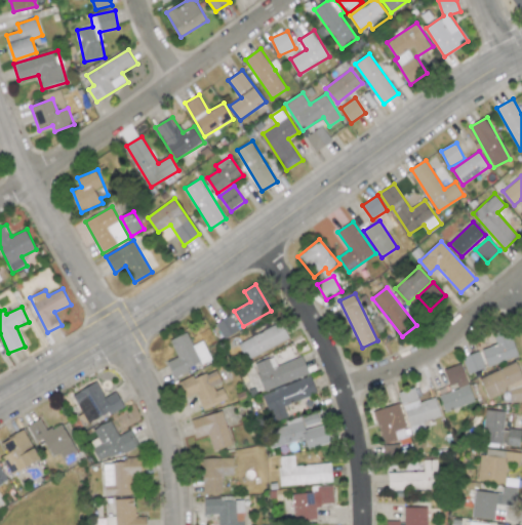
[(216,323),(225,338),(240,330),(232,315),(216,323)]
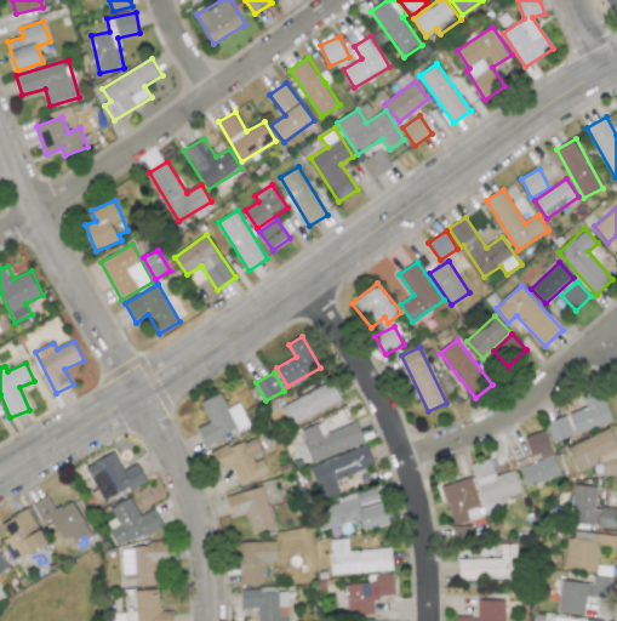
[(283,406),(292,426),(342,400),(332,381),(283,406)]
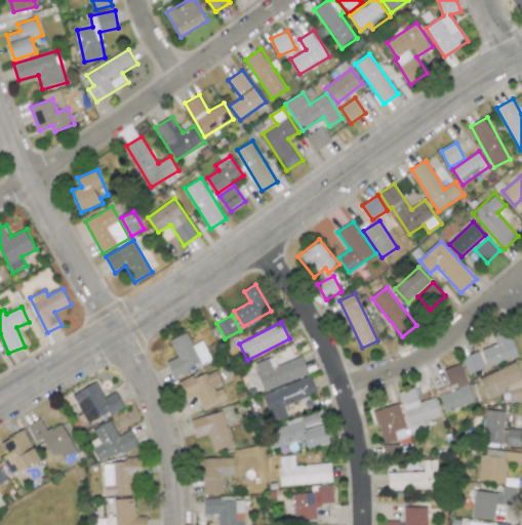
[(483,349),(489,366),(519,356),(509,328),(493,333),(497,344),(483,349)]
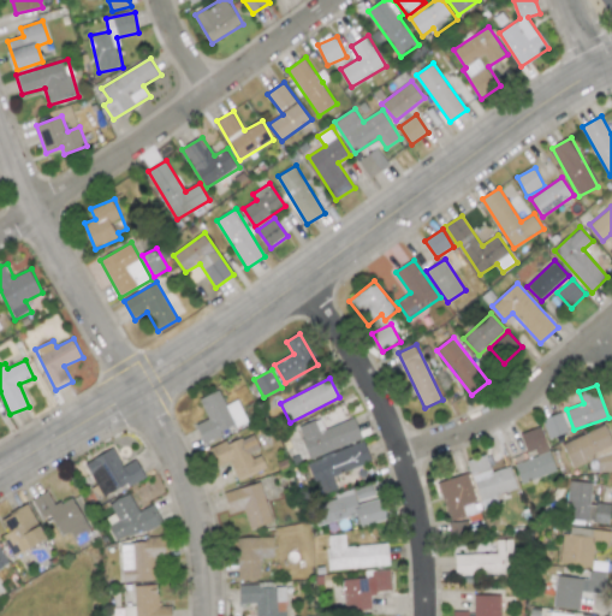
[(249,422),(239,400),(226,404),(220,390),(201,398),(209,419),(197,425),(205,442),(249,422)]
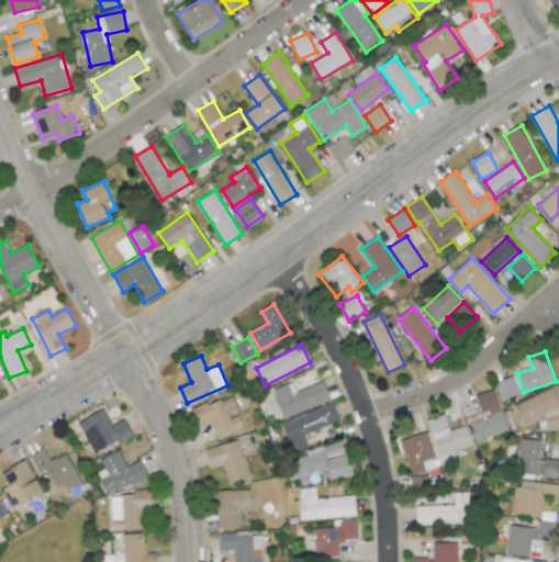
[(503,401),(520,394),(513,375),(496,382),(503,401)]
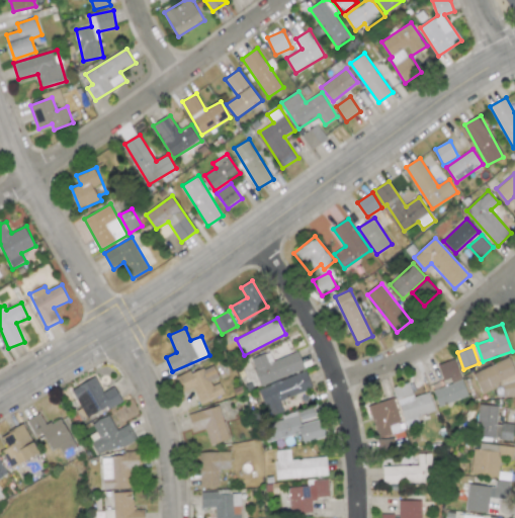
[(262,385),(306,368),(296,347),(254,364),(262,385)]
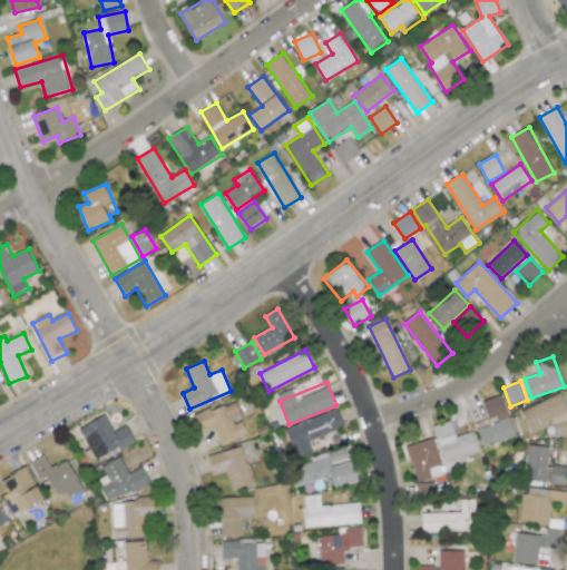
[(531,431),(553,422),(559,439),(566,435),(566,405),(561,393),(522,410),(531,431)]
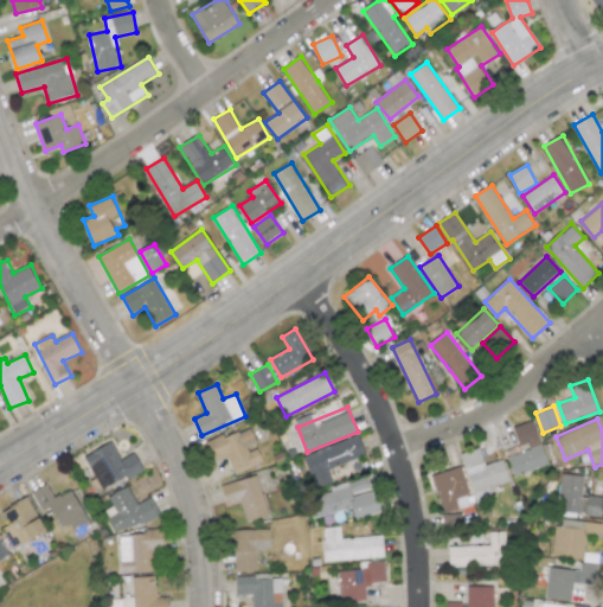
[(507,457),(515,477),(550,464),(534,420),(514,427),(523,451),(507,457)]
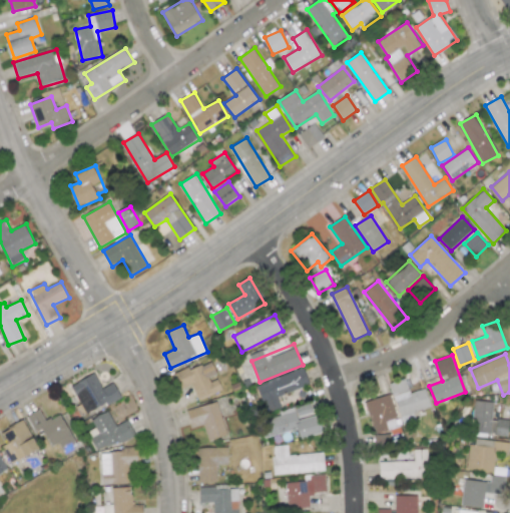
[(199,400),(223,390),(217,377),(218,376),(211,360),(175,375),(181,390),(192,385),(199,400)]
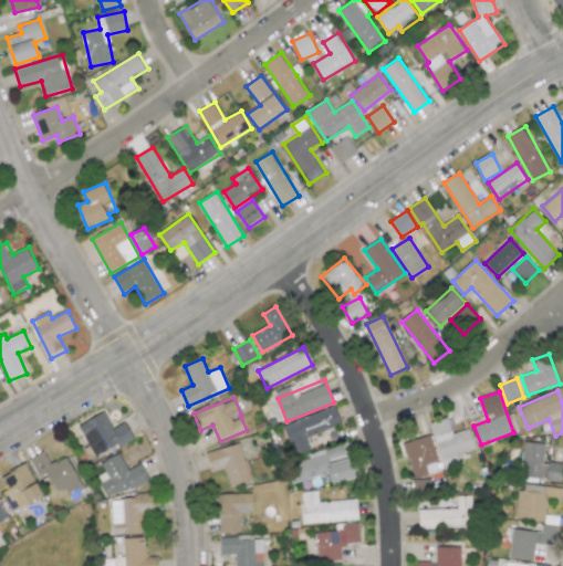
[(284,425),(295,454),(312,449),(308,437),(343,425),(336,406),(284,425)]
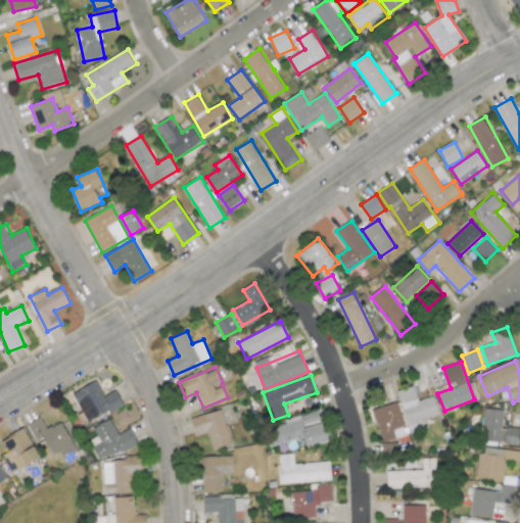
[(104,395),(98,381),(75,391),(87,422),(124,407),(117,390),(104,395)]
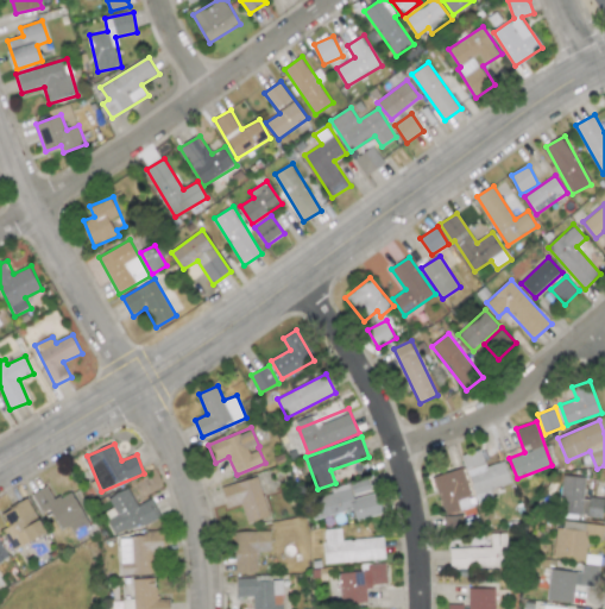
[(478,503),(495,498),(492,489),(512,483),(506,462),(486,466),(483,450),(465,454),(478,503)]
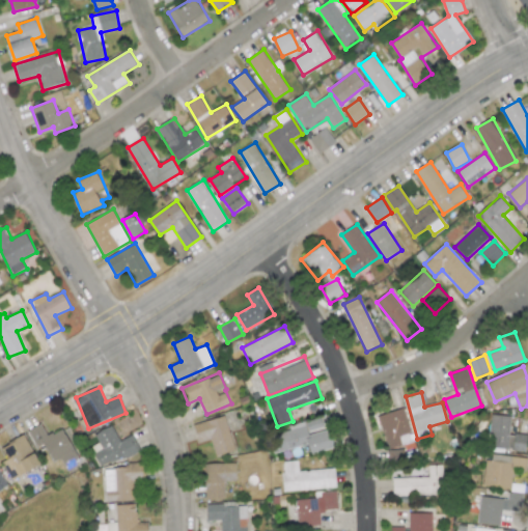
[(379,416),(389,449),(415,440),(405,408),(379,416)]
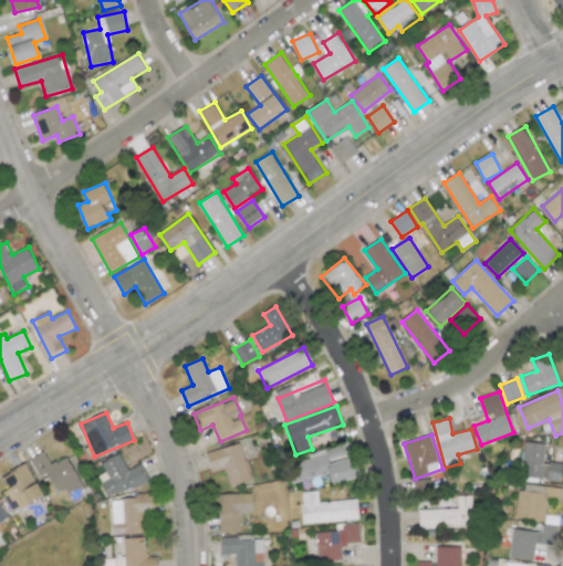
[(549,464),(543,463),(546,444),(525,441),(520,475),(546,480),(549,464)]
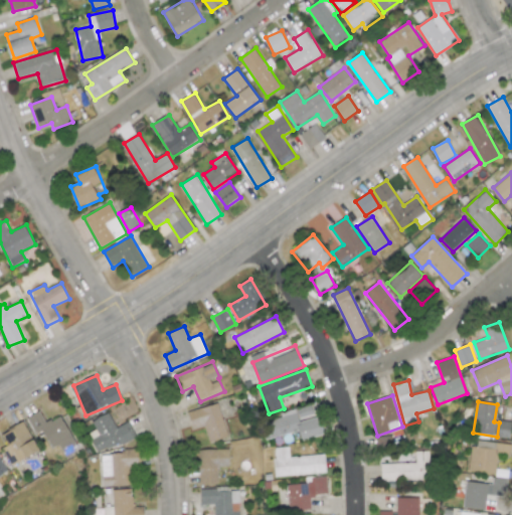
[(188,410),(192,428),(206,425),(209,442),(228,438),(220,403),(188,410)]
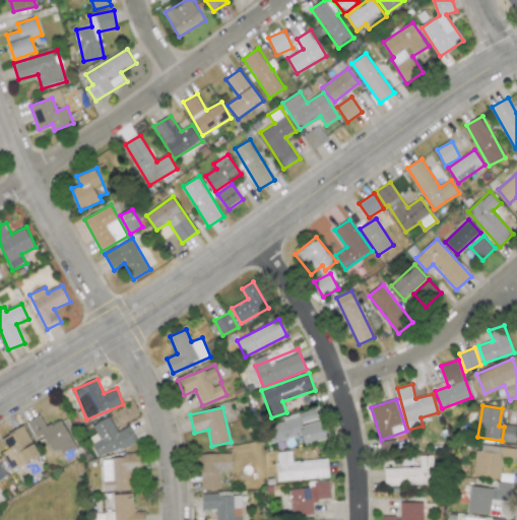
[(328,439),(324,419),(319,420),(317,409),(283,416),(285,424),(265,428),(269,443),(303,435),(305,444),(328,439)]
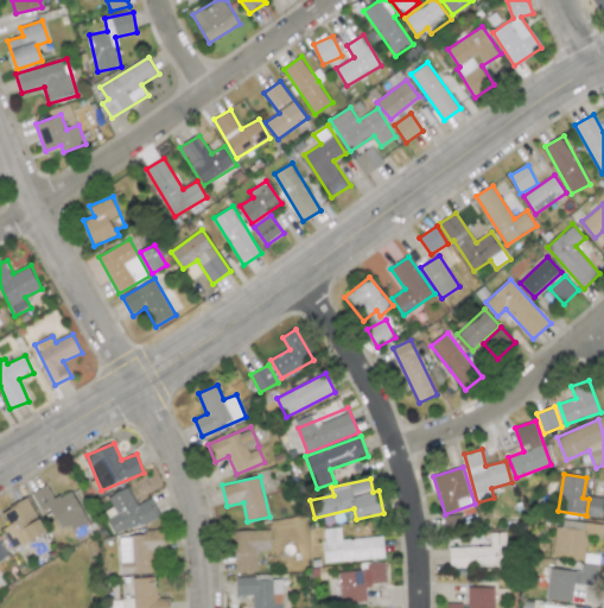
[(32,493),(43,512),(51,507),(62,529),(71,524),(77,534),(93,527),(72,491),(55,499),(48,486),(32,493)]
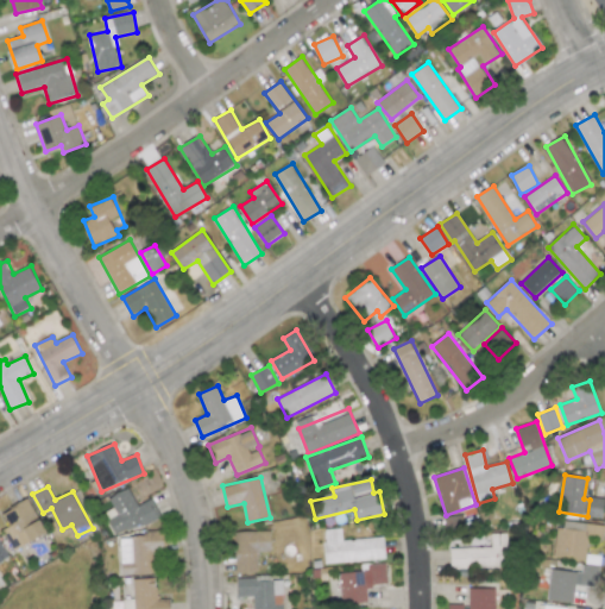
[(161,515),(152,498),(138,506),(130,488),(109,497),(118,514),(108,519),(117,537),(161,515)]
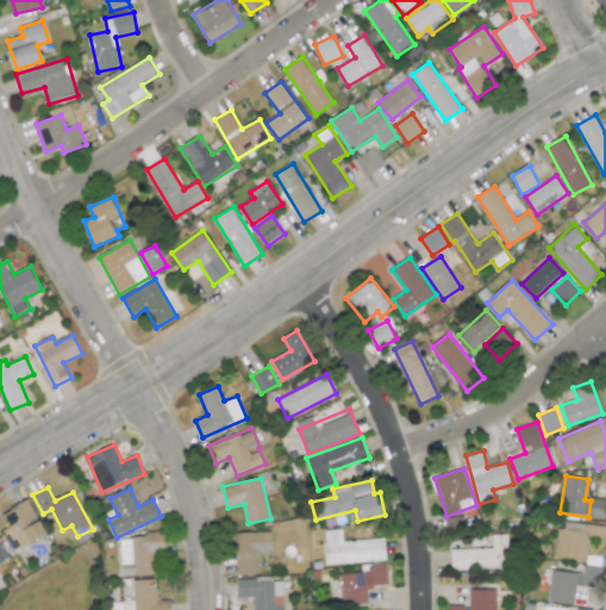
[(2,514),(10,527),(4,530),(14,552),(48,534),(29,499),(2,514)]
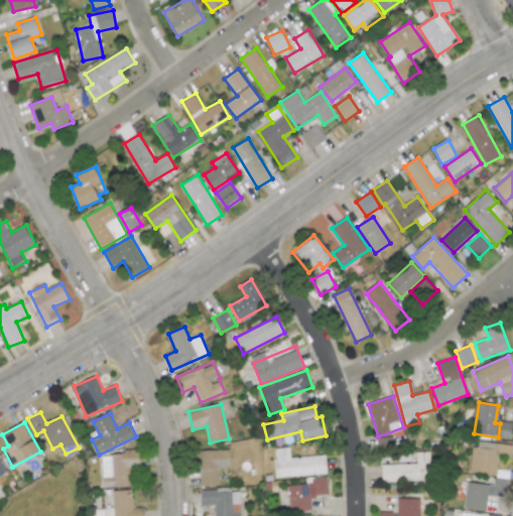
[(328,474),(327,456),(291,458),(290,447),(276,448),(277,476),(328,474)]
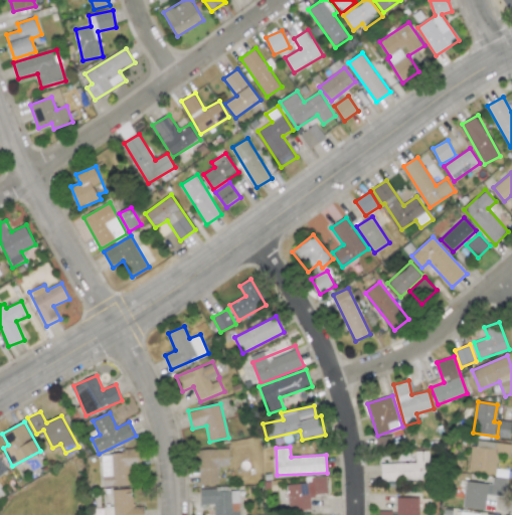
[(496,474),(498,449),(472,447),(470,471),(496,474)]
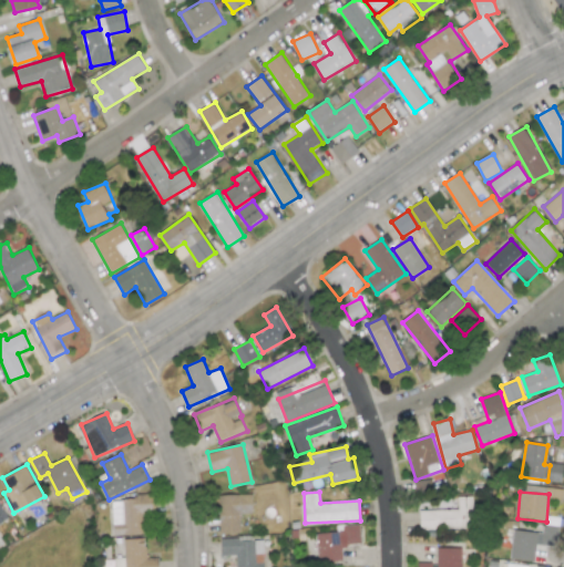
[(154,494),(136,494),(136,500),(113,500),(114,535),(143,534),(143,513),(154,513),(154,494)]
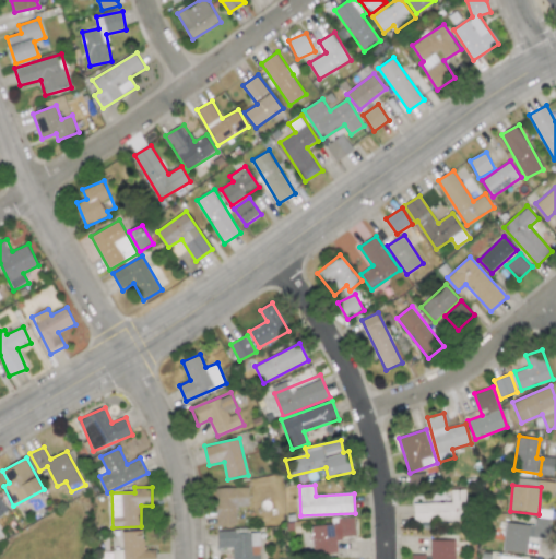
[(217,526),(237,525),(237,507),(250,506),(249,487),(216,488),(217,526)]
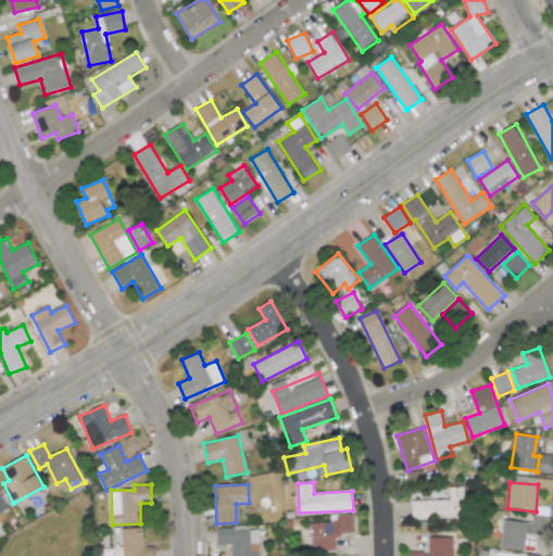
[(412,501),(413,519),(465,517),(464,487),(450,488),(450,500),(412,501)]
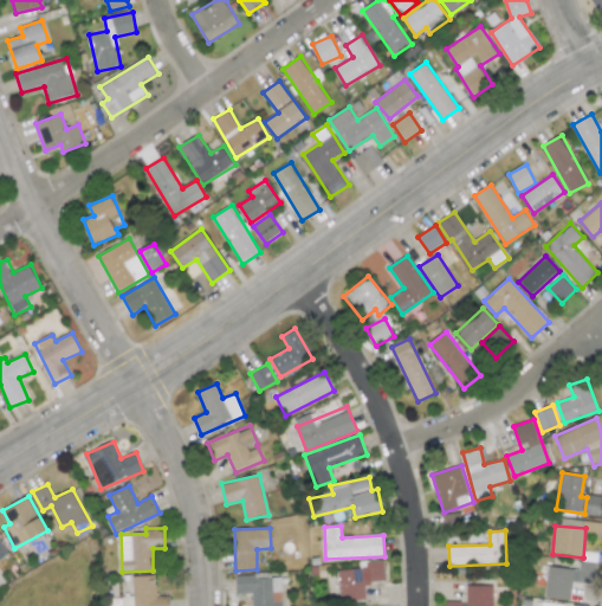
[(0,560),(10,556),(0,535),(0,560)]
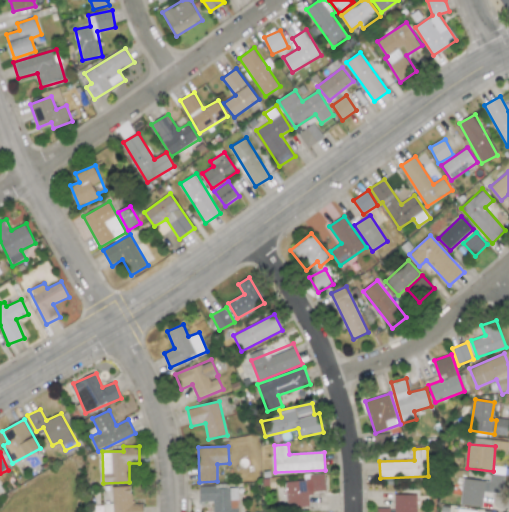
[(287,481),(288,507),(310,506),(309,493),(327,492),(326,473),(305,474),(305,480),(287,481)]
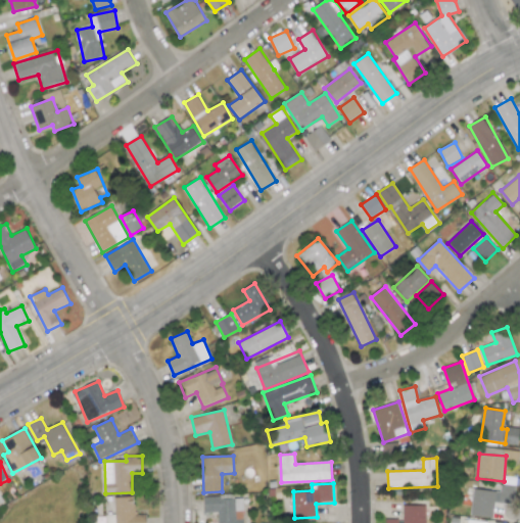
[(474,487),(471,515),(492,517),(495,502),(514,505),(516,487),(502,485),(501,491),(474,487)]
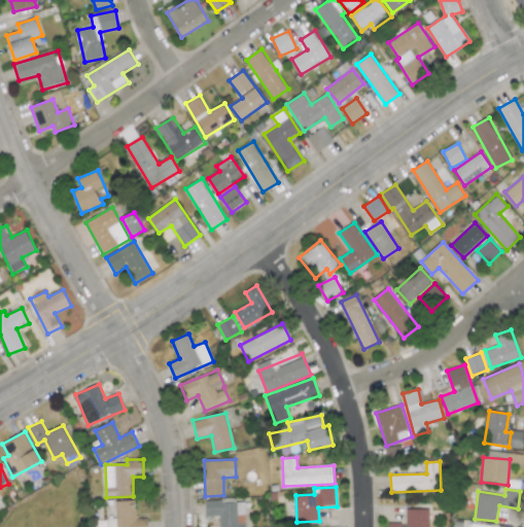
[(246,526),(246,501),(237,501),(237,499),(206,500),(206,517),(220,517),(220,526),(246,526)]
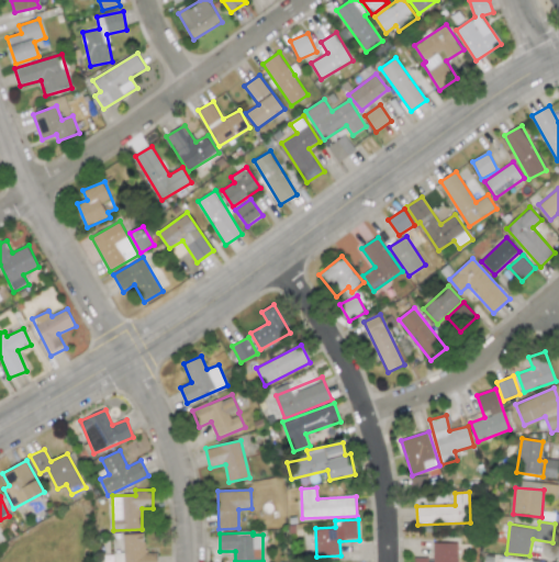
[(415,558),(415,561),(458,561),(459,543),(434,542),(434,558),(415,558)]
